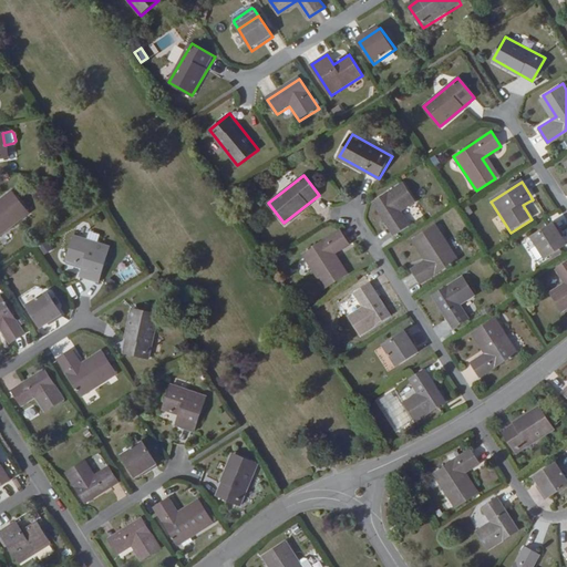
[(402,184),(373,203),(393,235),(409,225),(400,212),(414,203),(402,184)]
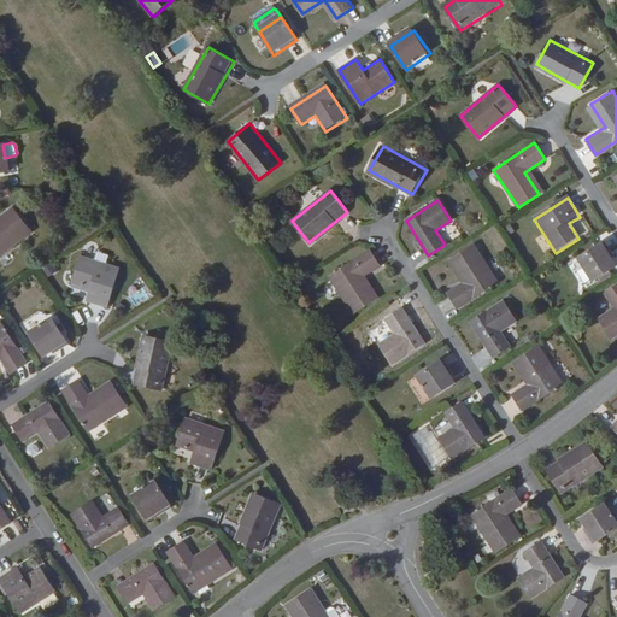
[(0,256),(30,231),(12,209),(0,217),(0,256)]
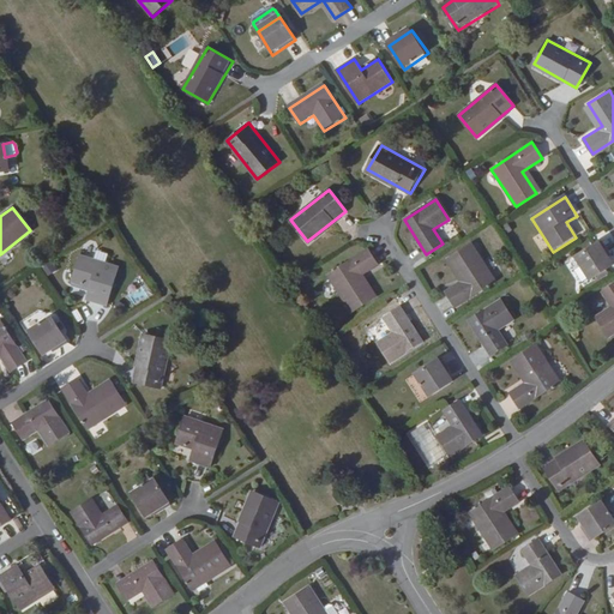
[(613,265),(599,242),(575,257),(591,280),(613,265)]
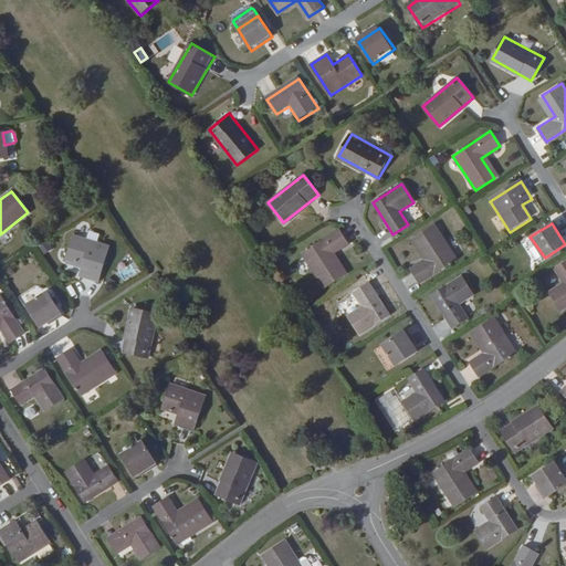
[(457,259),(435,224),(415,237),(427,257),(410,269),(419,283),(457,259)]
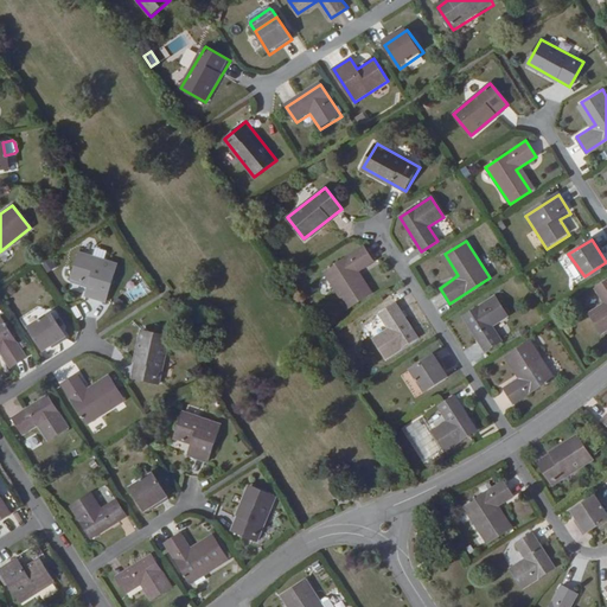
[(365,246),(324,272),(347,310),(369,295),(356,274),(375,262),(365,246)]
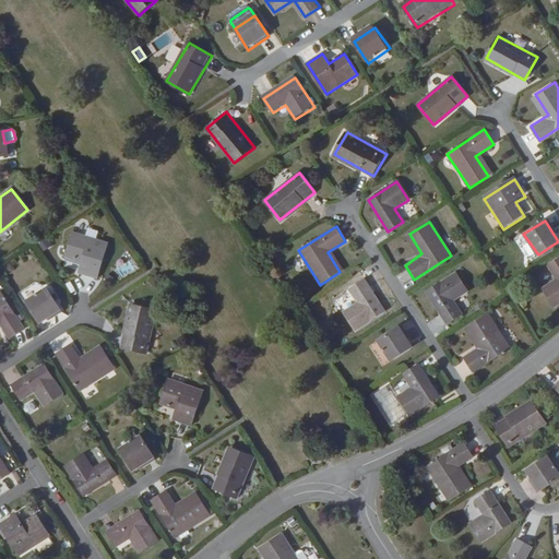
[(109,244),(74,233),(66,258),(82,263),(79,273),(98,280),(109,244)]
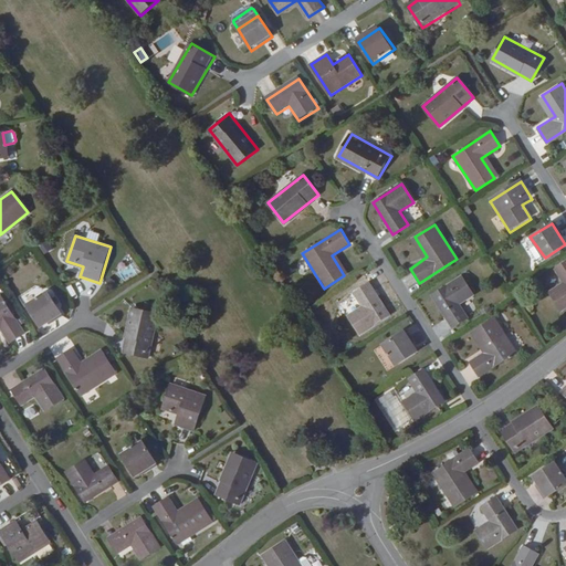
[(565,312),(565,261),(555,269),(565,283),(549,293),(564,314),(565,312)]
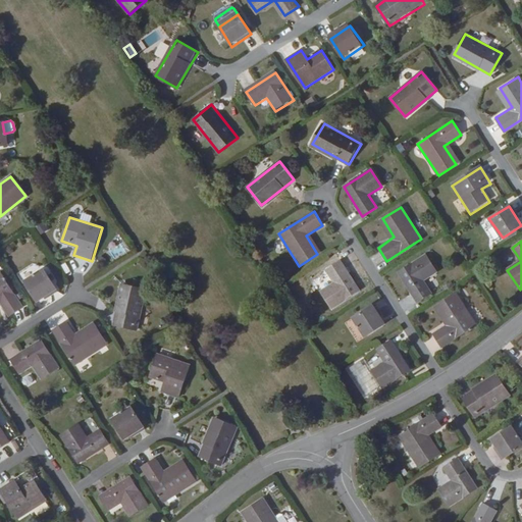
[(423,256),(396,273),(415,304),(429,296),(420,281),(434,273),(423,256)]
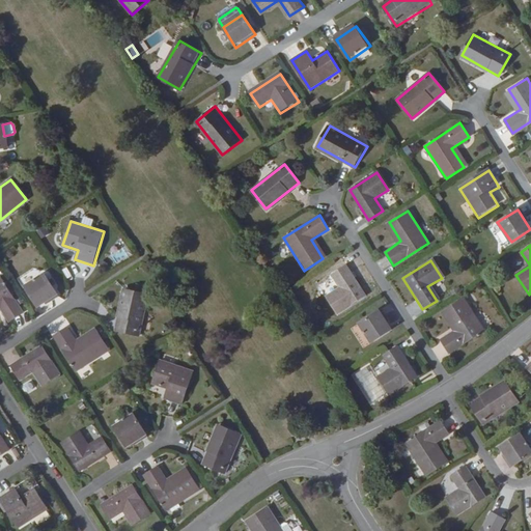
[(366,296),(346,266),(331,275),(339,288),(327,296),(338,313),(366,296)]
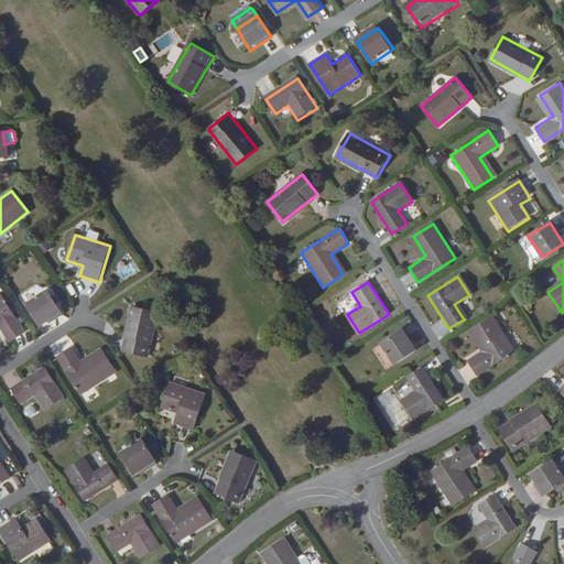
[(49,291),(26,304),(41,326),(62,312),(49,291)]
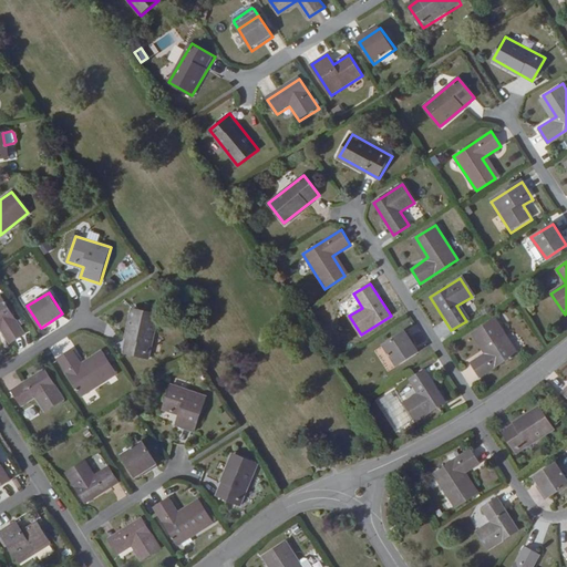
[(1,298),(0,298),(0,332),(1,331),(12,348),(28,338),(1,298)]
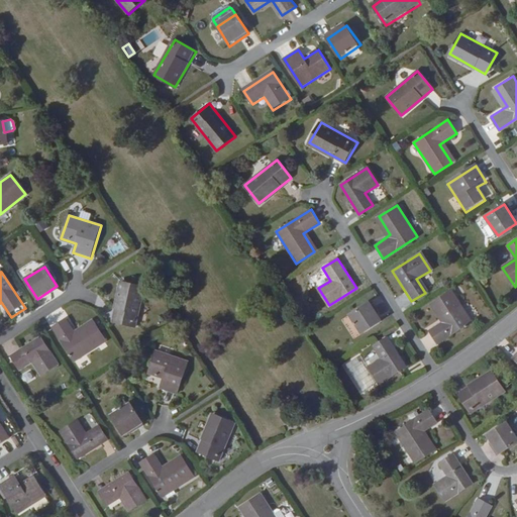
[(122,282),(113,321),(136,327),(145,287),(122,282)]
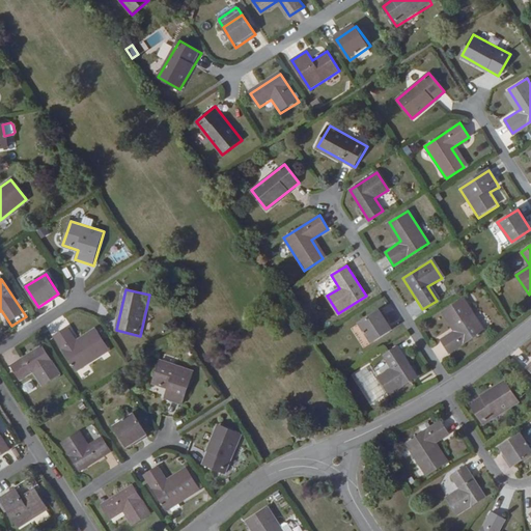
[(441,339),(449,353),(483,330),(464,300),(445,311),(456,329),(441,339)]
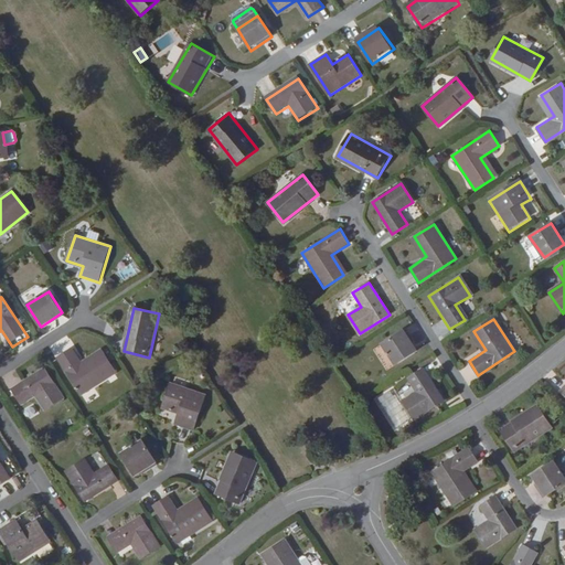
[(404,329),(382,343),(396,364),(417,351),(404,329)]
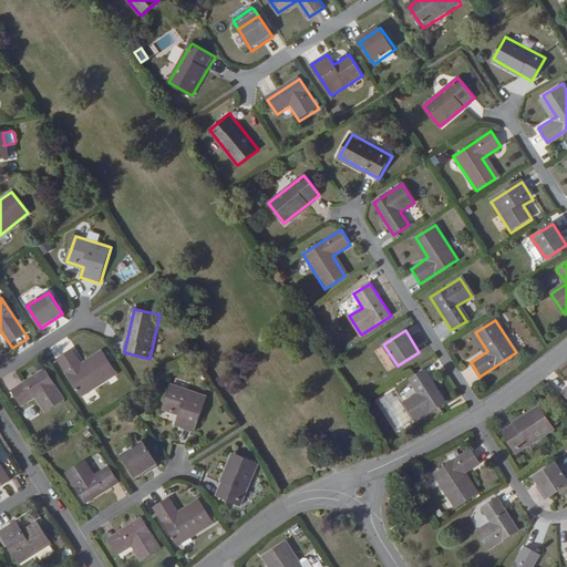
[(72,349),(58,358),(81,397),(116,374),(101,350),(81,363),(72,349)]
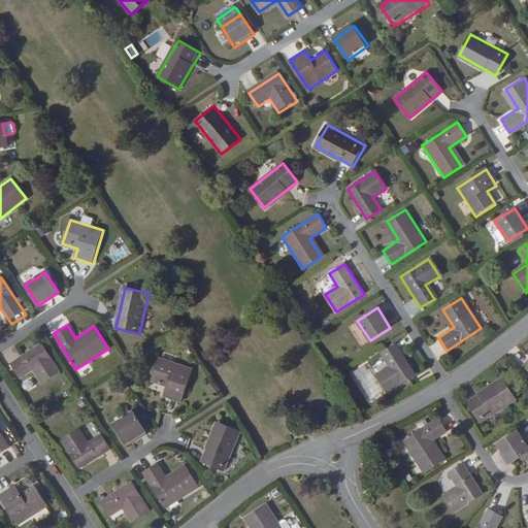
[(415,374),(396,344),(382,353),(389,364),(375,373),(388,392),(415,374)]
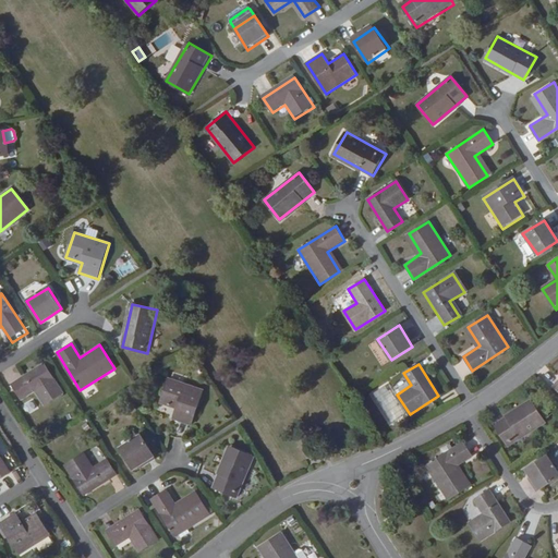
[(20,380),(12,386),(22,402),(36,393),(44,407),(64,395),(46,365),(21,380),(20,380)]
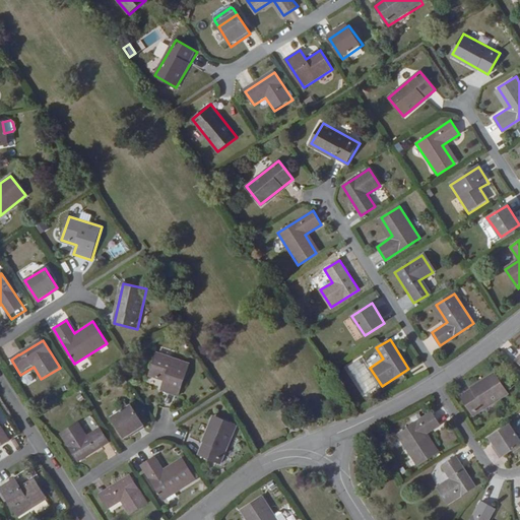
[(191,366),(158,353),(149,377),(165,382),(161,392),(179,398),(191,366)]
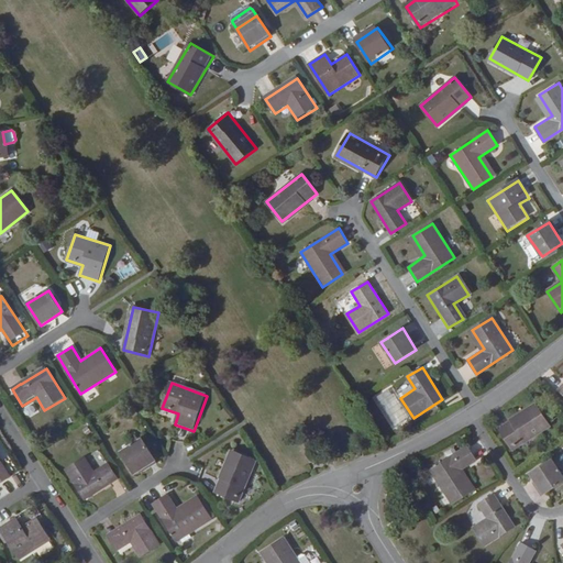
[(32,405),(23,408),(26,417),(34,414),(32,405)]
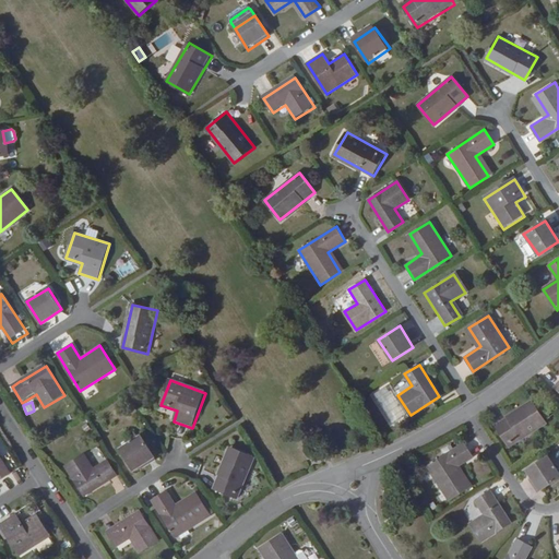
[(534,402),(495,426),(509,448),(547,424),(534,402)]
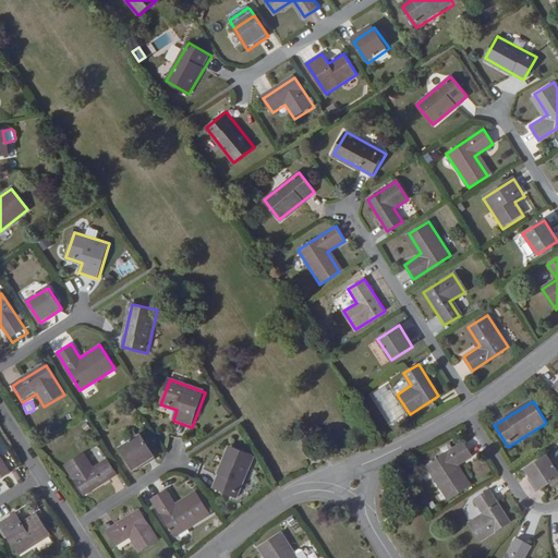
[(141,436),(120,448),(133,471),(154,458),(141,436)]
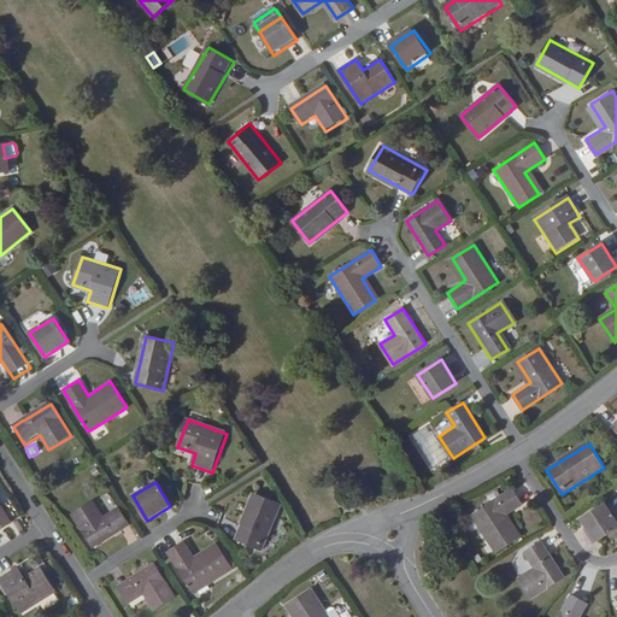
[(513,488),(471,515),(497,553),(522,538),(507,515),(523,505),(513,488)]
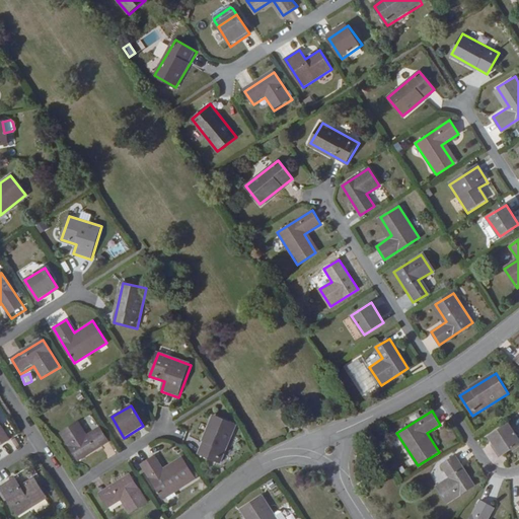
[(214,417),(198,453),(220,463),(235,427),(214,417)]
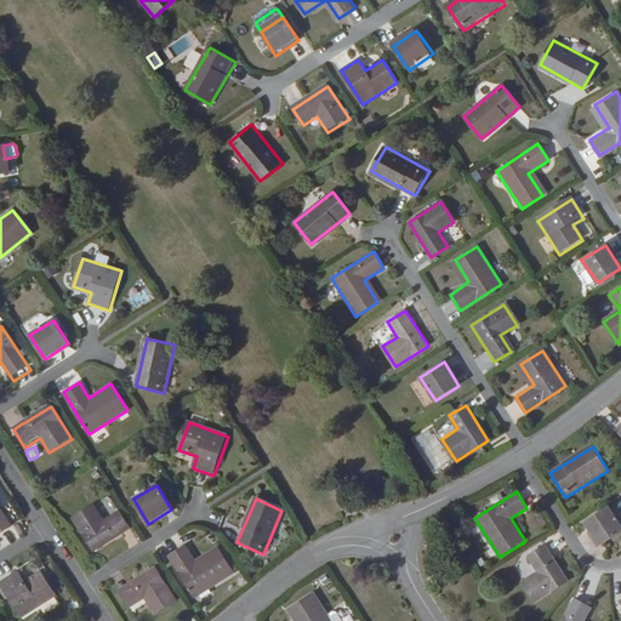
[(95,505),(74,518),(93,551),(120,534),(121,535),(131,529),(120,512),(104,522),(95,505)]
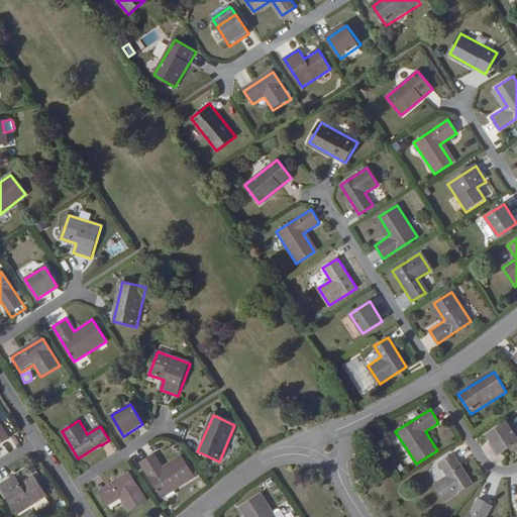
[(516,438),(507,422),(487,435),(500,454),(516,443),(516,438)]
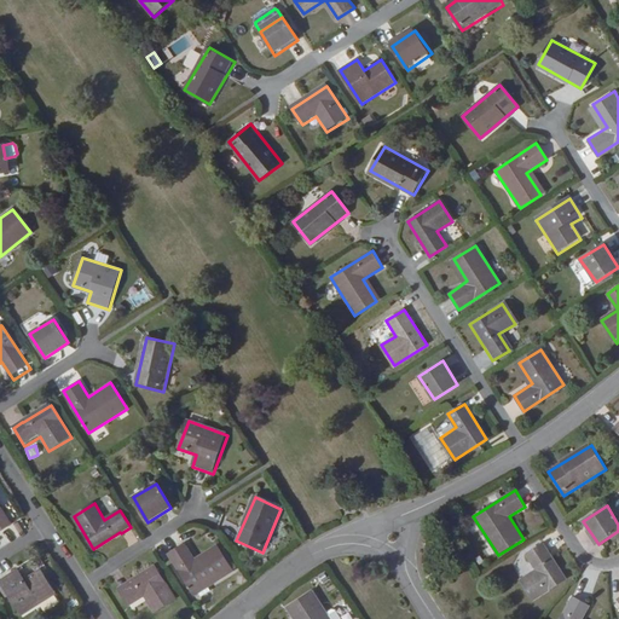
[(0,509),(0,531),(10,525),(0,509)]
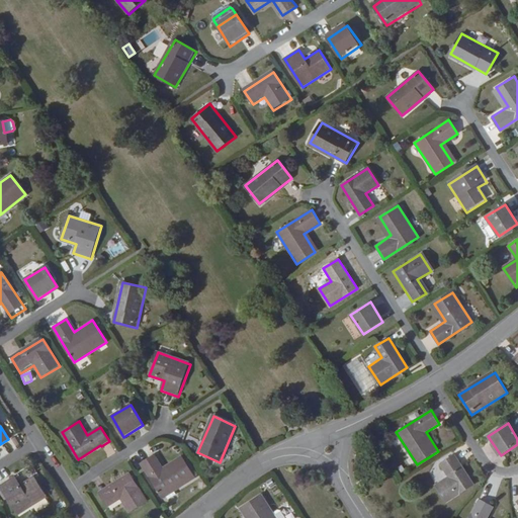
[(155,454),(142,463),(163,497),(195,477),(182,455),(163,467),(155,454)]
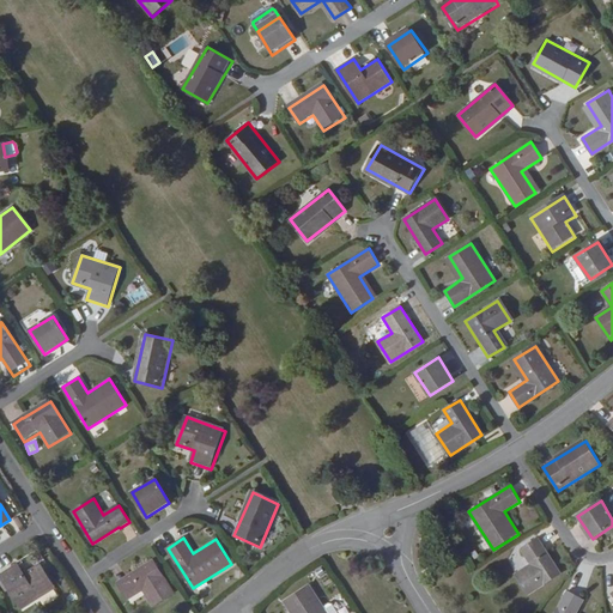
[(558,576),(544,550),(544,548),(539,539),(522,548),(532,565),(515,575),(527,595),(558,576)]
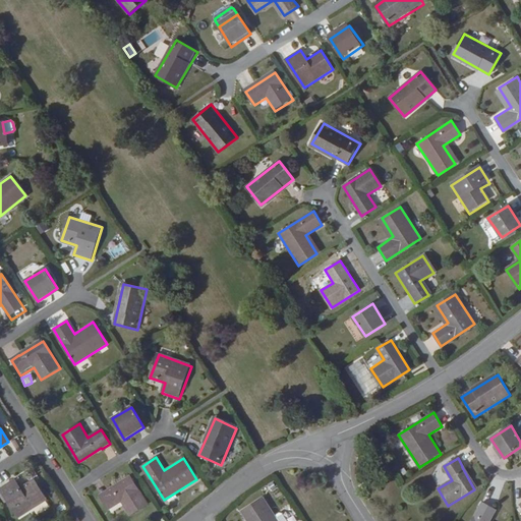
[(110,509),(121,502),(129,515),(148,504),(131,477),(109,491),(108,490),(101,495),(110,509)]
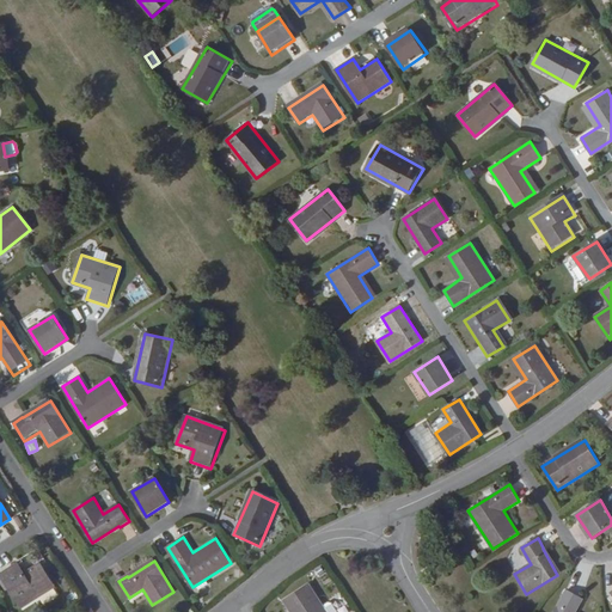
[(18,562),(0,573),(0,574),(20,609),(56,587),(41,562),(24,573),(18,562)]
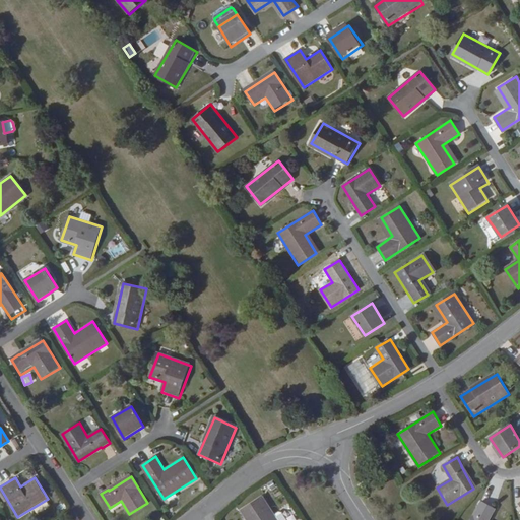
[(276,519),(275,517),(263,497),(240,511),(245,519),(276,519)]
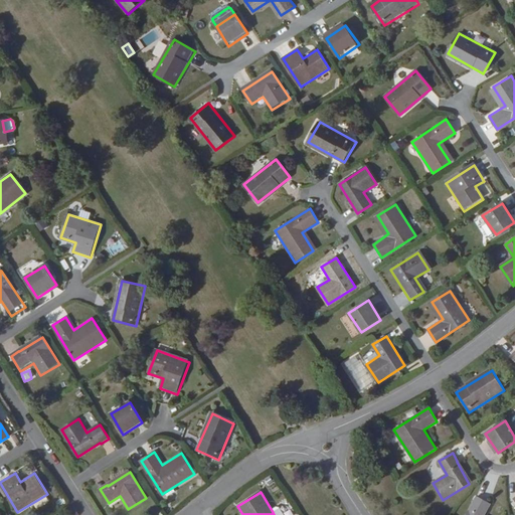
[(485,514),(492,505),(478,497),(467,514),(485,514)]
